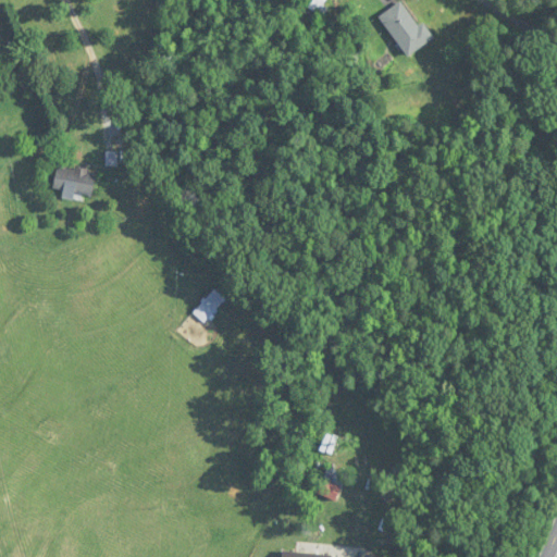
[(379,17),(407,58),(434,39),(423,24),(419,27),(400,2),(379,17)]
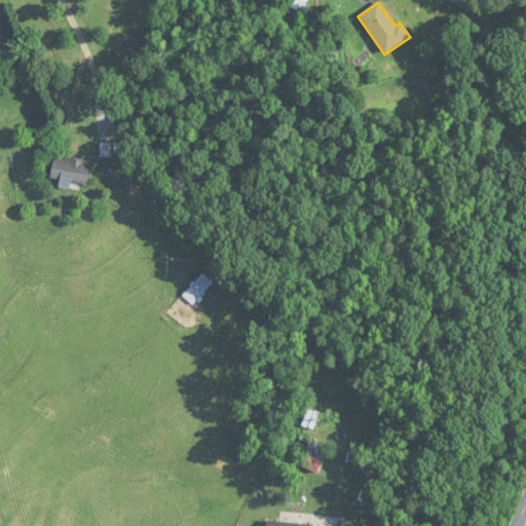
[(90,164),(54,156),(49,179),(60,181),(59,187),(69,189),(71,182),(86,185),(90,164)]
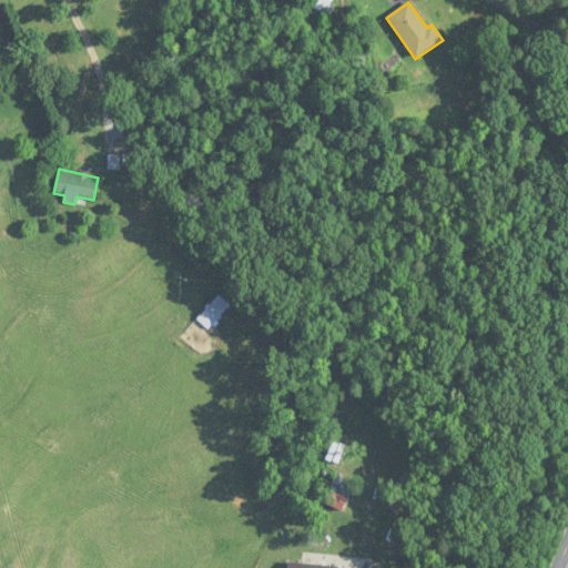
[(232,306),(217,294),(195,320),(210,332),(232,306)]
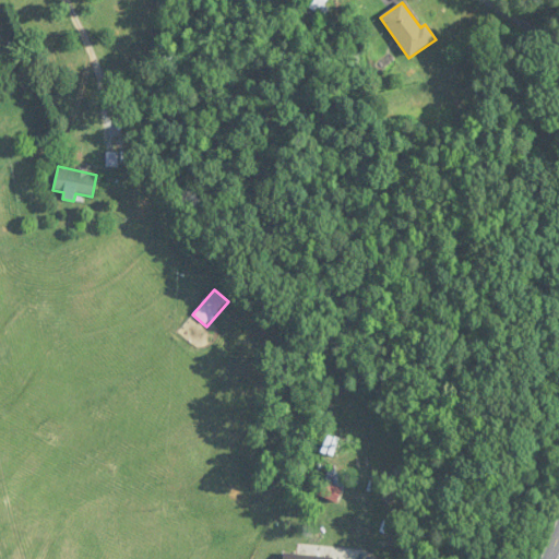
[(331,456),(340,441),(330,436),(320,450),(331,456)]
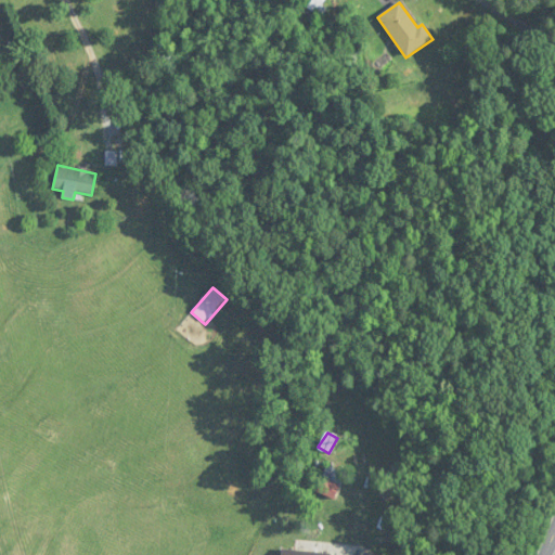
[(321,478),(314,476),(308,487),(332,501),(346,475),(327,465),(321,478)]
